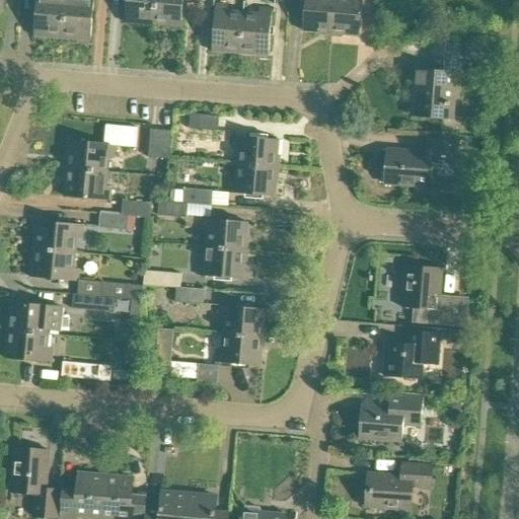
[(36,0),(33,35),(62,38),(65,0),(36,0)]
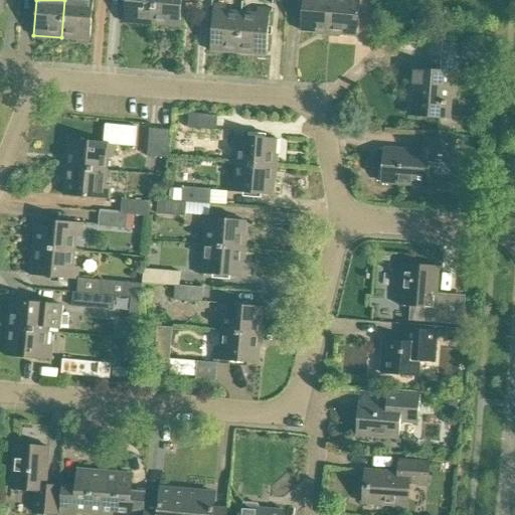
[(64,0),(61,37),(90,40),(93,0),(64,0)]
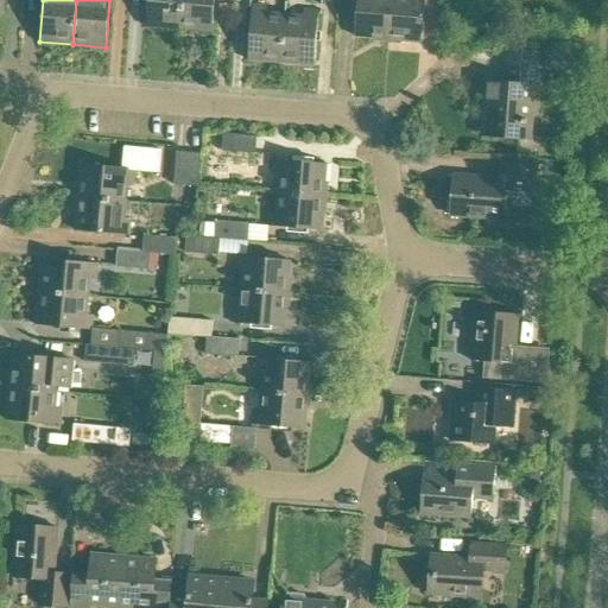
[(178,31),(181,0),(147,0),(146,27),(178,31)]
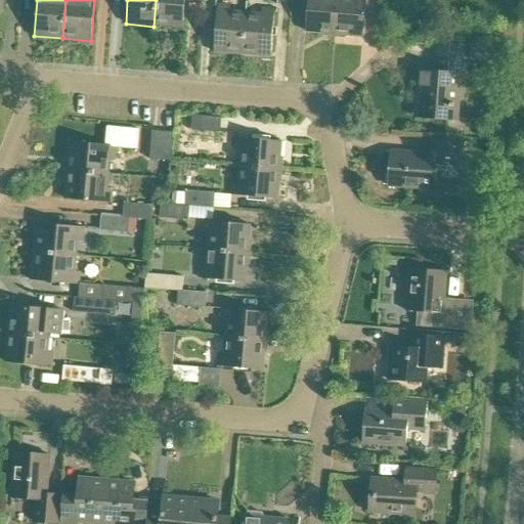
[(156,0),(154,27),(182,29),(184,0),(156,0)]
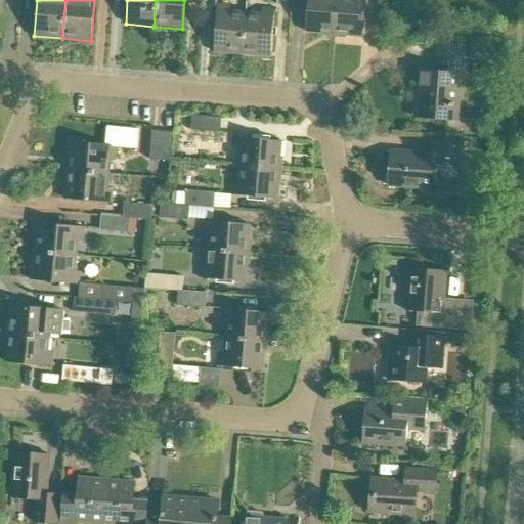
[(334,37),(336,0),(307,0),(305,33),(321,34),(321,36),(334,37)]
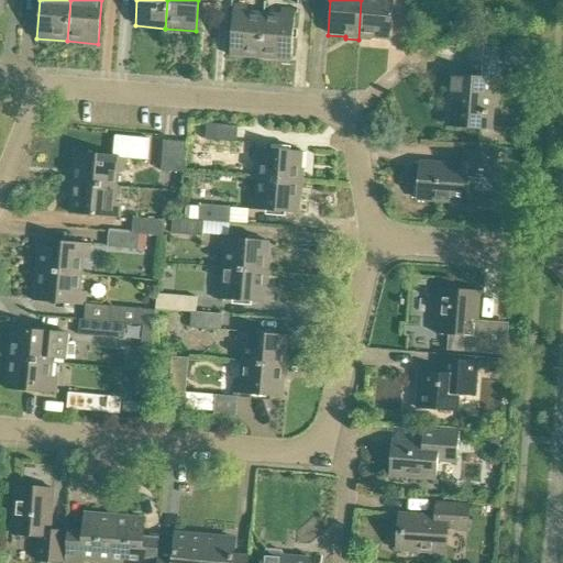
[(361,0),(359,40),(372,41),(372,39),(389,41),(393,0),(361,0)]
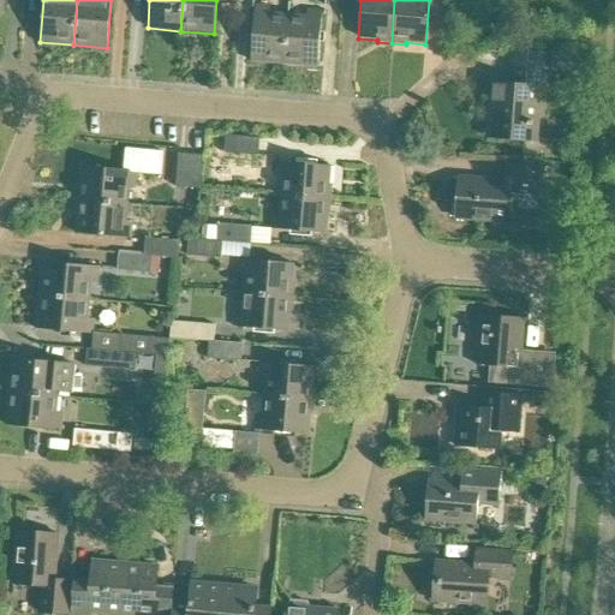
[(284,65),(288,16),(268,15),(269,7),(255,7),(250,63),(284,65)]
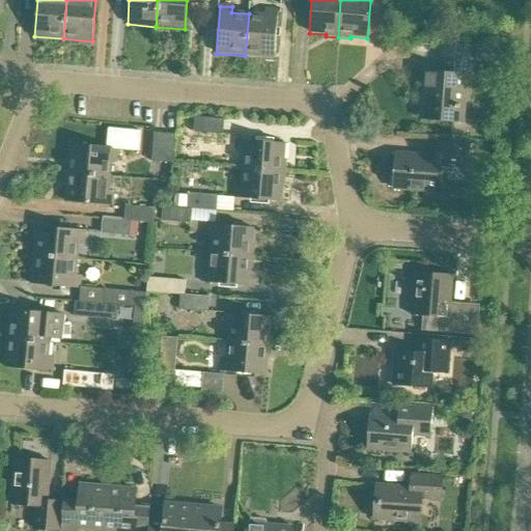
[(264,15),(249,14),(245,56),(274,59),(278,10),(264,9),(264,15)]
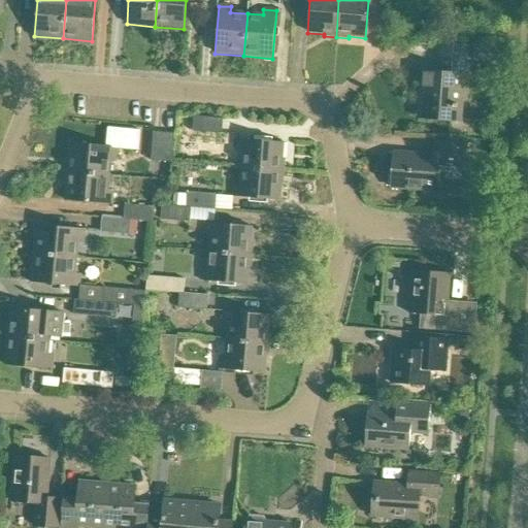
[(421,71),(418,119),(461,122),(465,73),(466,58),(467,46),(440,44),(439,55),(438,70),(437,72),(421,71)]
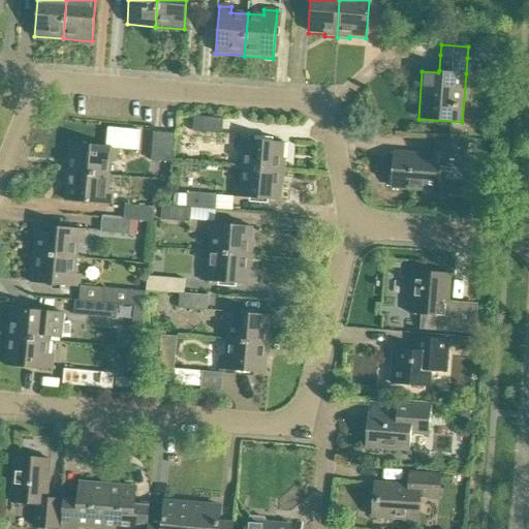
[(222,134),(223,120),(194,117),(193,131),(222,134)]
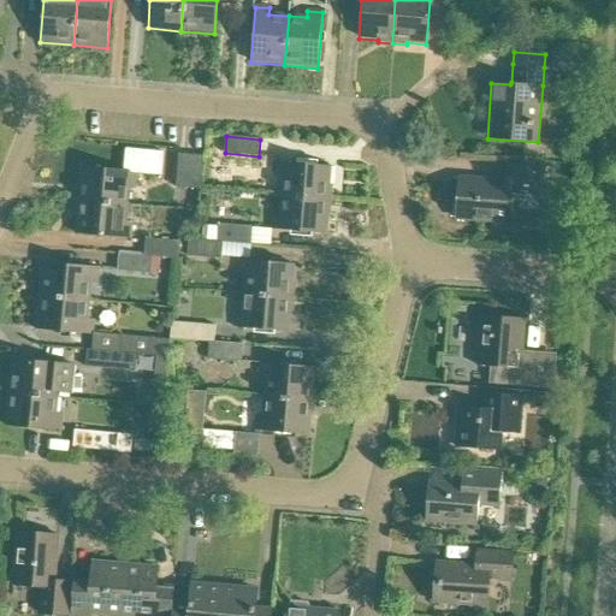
[(126,206),(129,190),(135,191),(136,176),(161,178),(163,155),(125,152),(124,172),(82,169),(81,187),(78,187),(77,201),(126,206)]
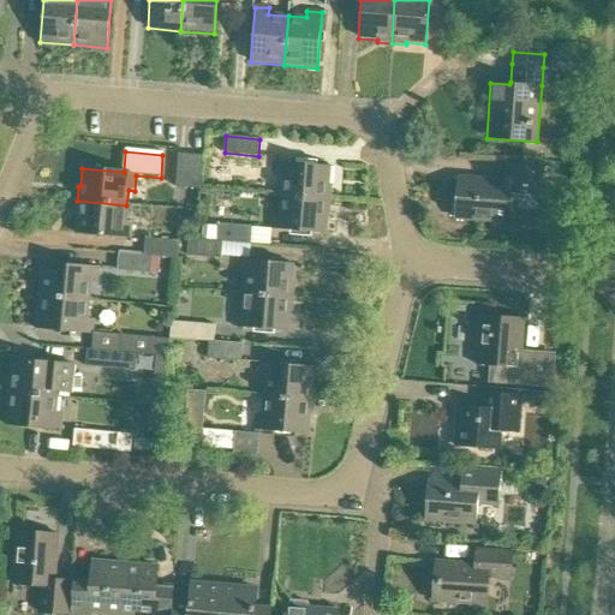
[(199,189),(203,156),(179,154),(177,186),(199,189)]
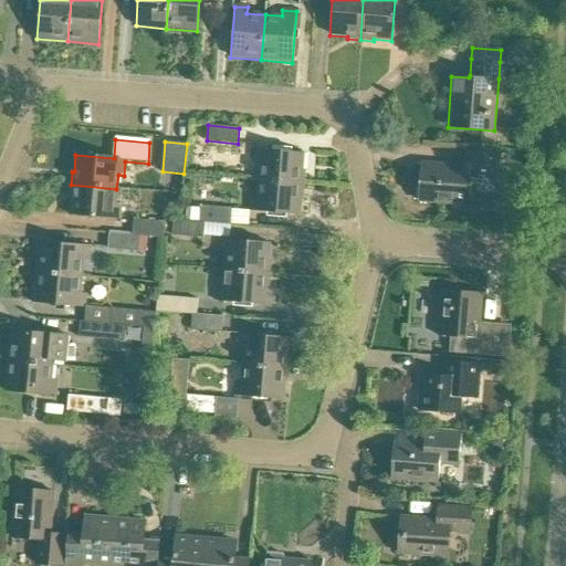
[(260,163),(258,181),(304,186),(305,171),(302,171),(304,153),(254,149),(253,163),(260,163)]
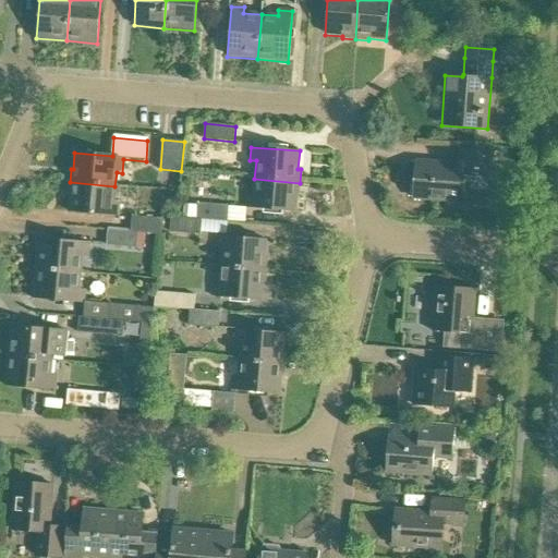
[(488,177),(490,152),(459,149),(458,165),(416,161),(413,198),(461,202),(463,176),(488,177)]
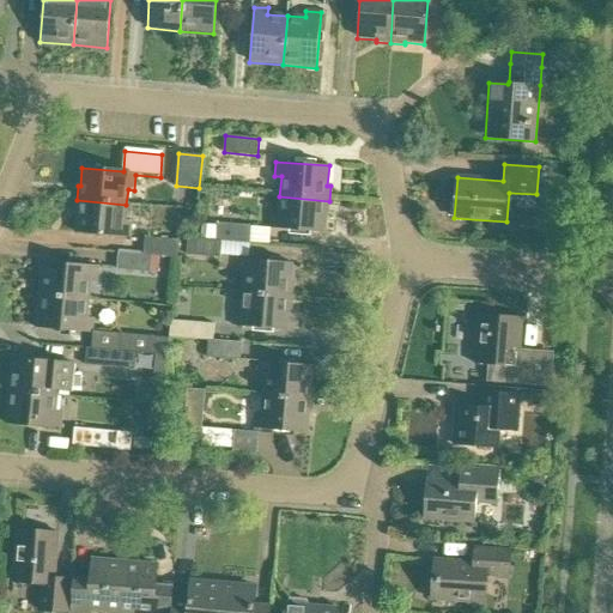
[(329,201),(279,196),(278,217),(272,216),(271,229),(323,234),(326,212),(328,212),(329,201)]
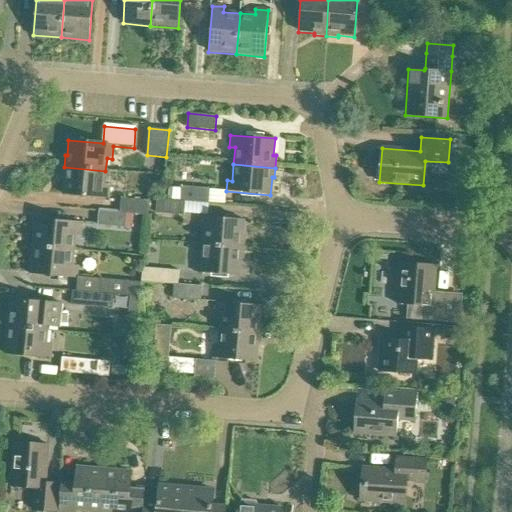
[(104,185),(105,171),(64,167),(63,179),(65,179),(63,196),(108,200),(110,185),(104,185)]
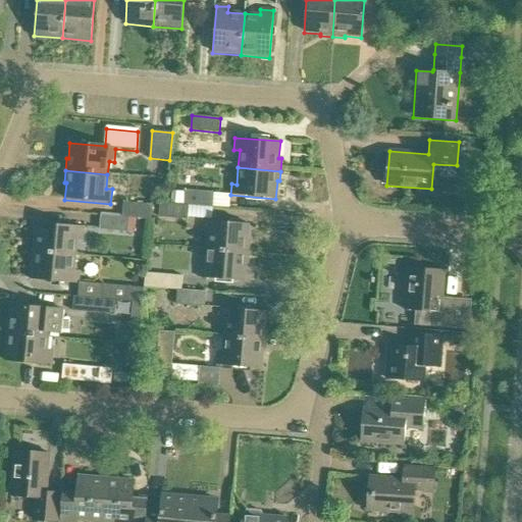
[(185,205),(189,205),(213,207),(214,194),(186,191),(185,205)]
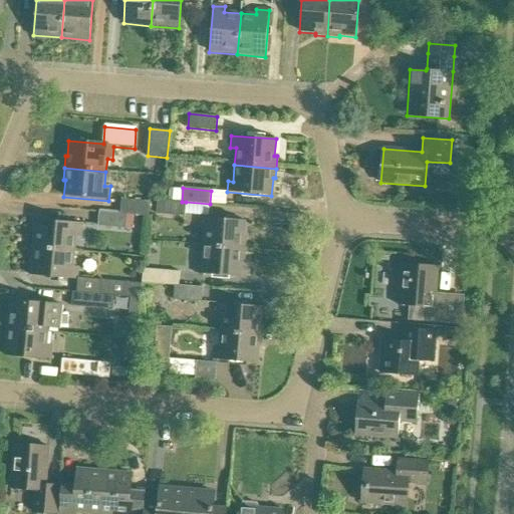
[(120,213),(127,214),(149,216),(150,202),(121,200),(120,213)]
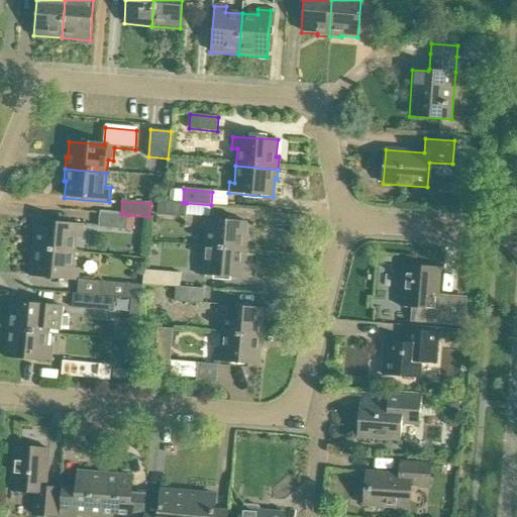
[(187,203),(183,203),(159,201),(158,214),(186,217),(187,203)]
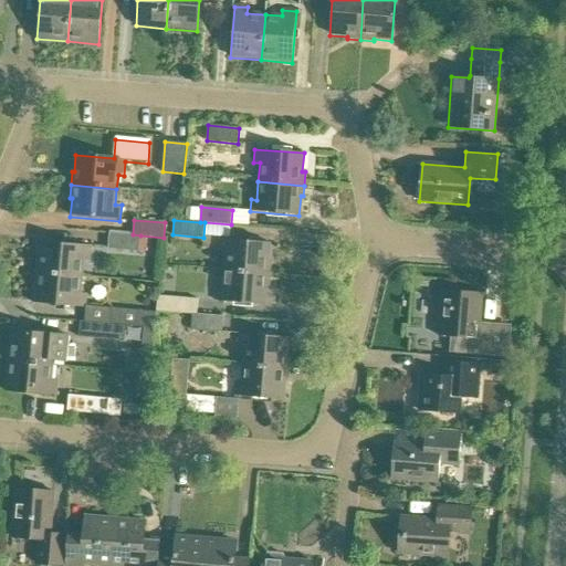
[(139,251),(140,236),(133,234),(109,232),(107,248),(139,251)]
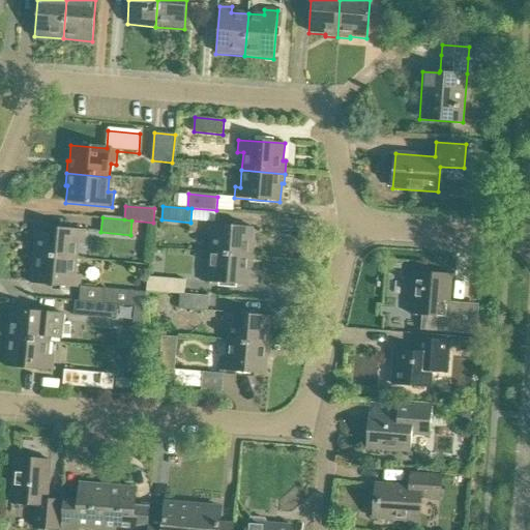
[(210,237),(209,255),(253,258),(254,245),(251,245),(252,229),(206,226),(205,236),(210,237)]
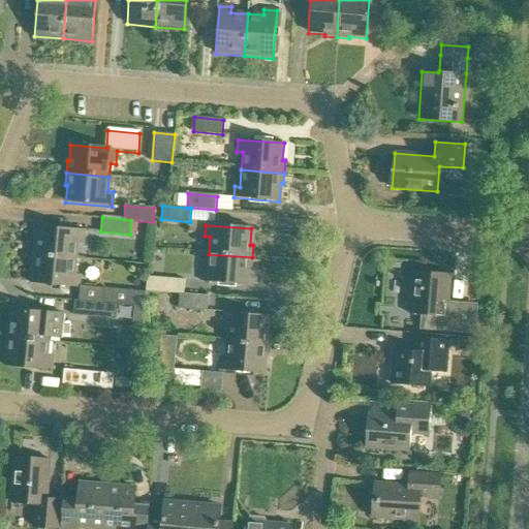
[(36,226),(34,256),(75,260),(78,243),(83,243),(84,230),(36,226)]
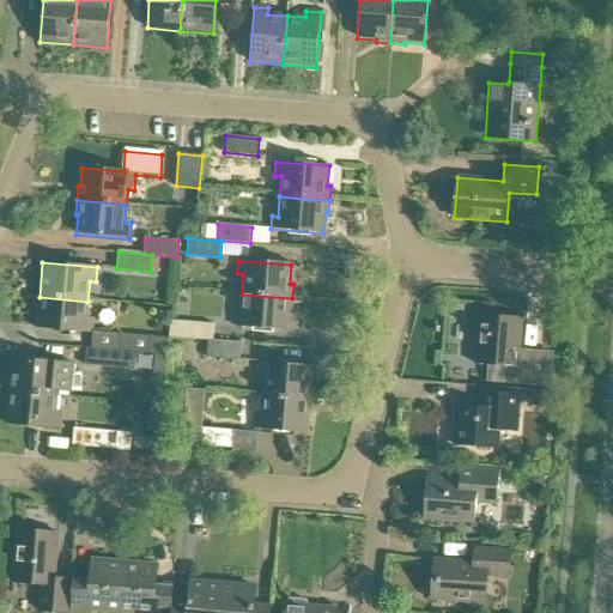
[(292,298),(242,295),(240,314),(234,313),(234,327),(286,331),(287,311),(291,311),(292,298)]
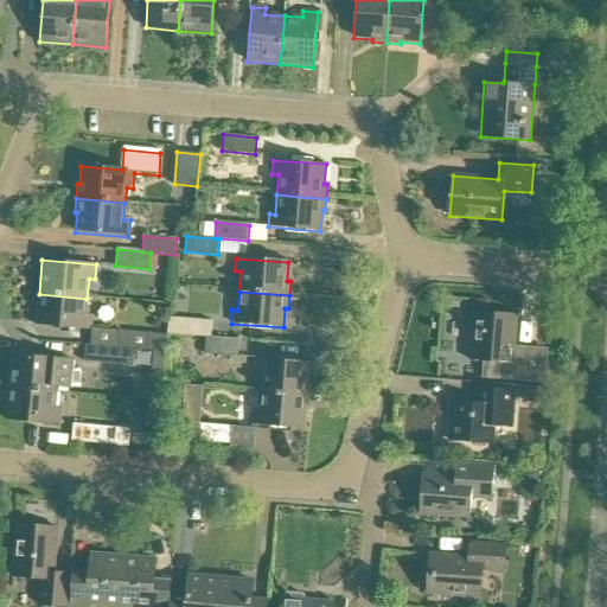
[(87,299),(39,294),(36,326),(90,331),(91,317),(85,315),(87,299)]
